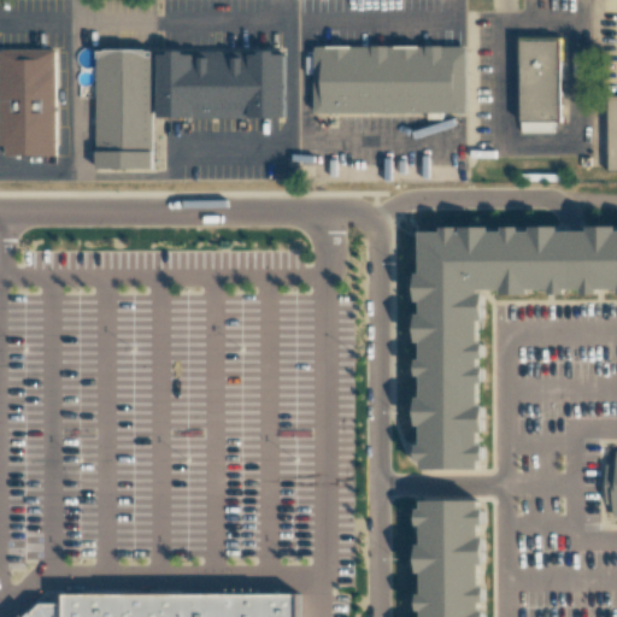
[(560,39),(519,40),(521,121),(562,119),(560,39)]
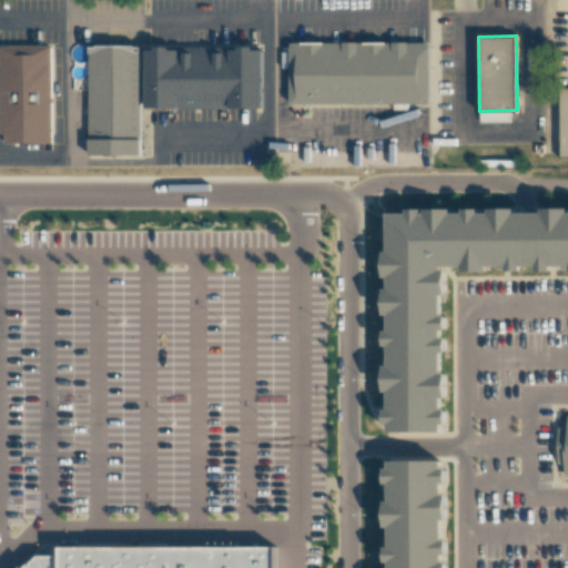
[(430,43),(290,43),(290,103),(430,103),(430,43)]
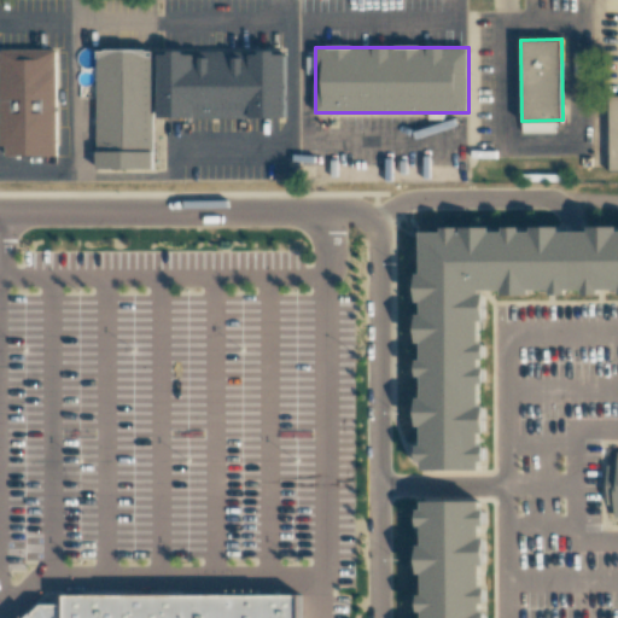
[(56,48),(0,50),(0,145),(7,145),(7,157),(58,156),(56,48)]
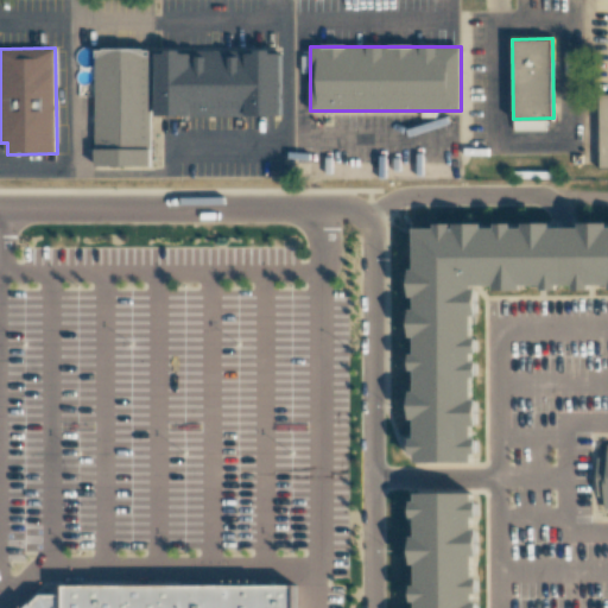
[(282,54),(157,54),(157,114),(282,115),(282,54)]
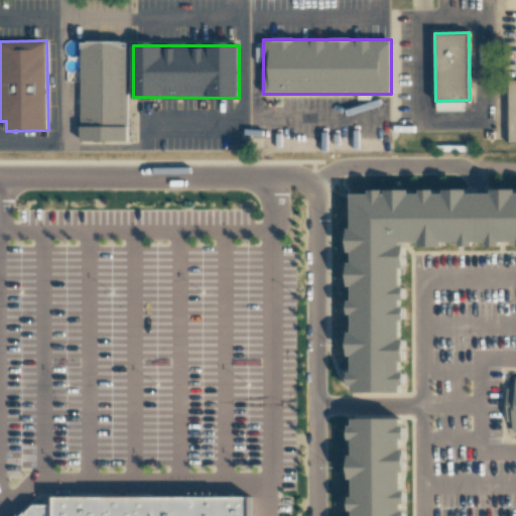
[(127,47),(81,48),(83,138),(129,137),(127,47)]
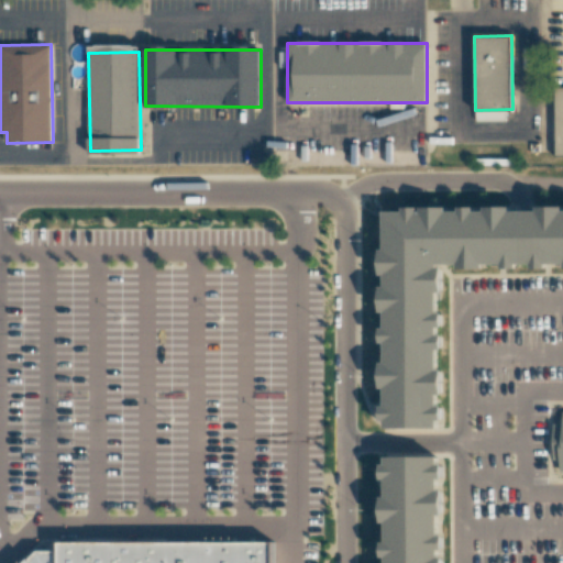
[(505,111),(475,111),(475,121),(505,121),(505,111)]
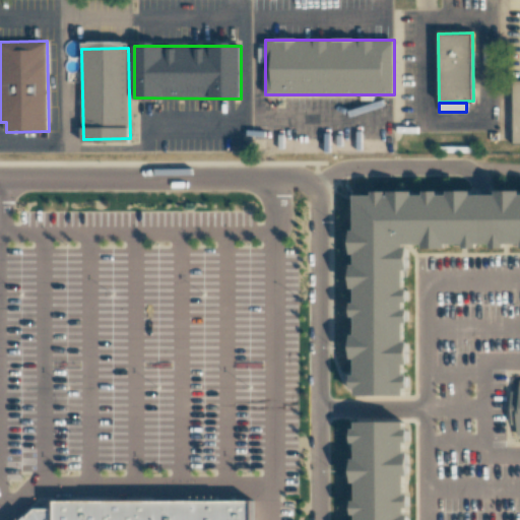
[(519,252),(400,253),(401,399),(350,400),(347,206),(519,203),(519,252)]
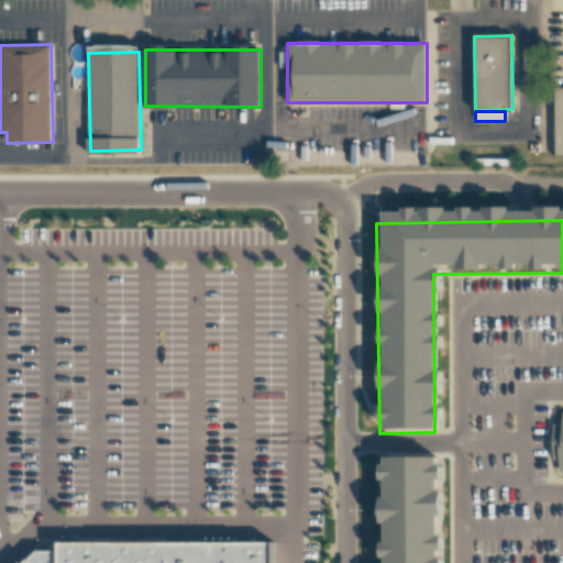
[(376,562),(376,464),(430,464),(430,562),(376,562)]
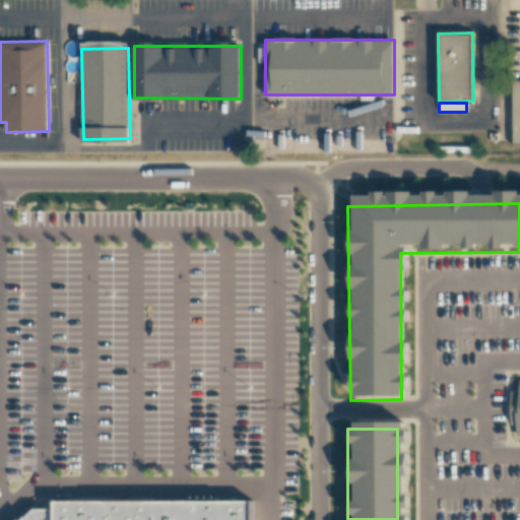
[(8,519),(21,507),(42,507),(42,499),(240,498),(239,519),(8,519)]
